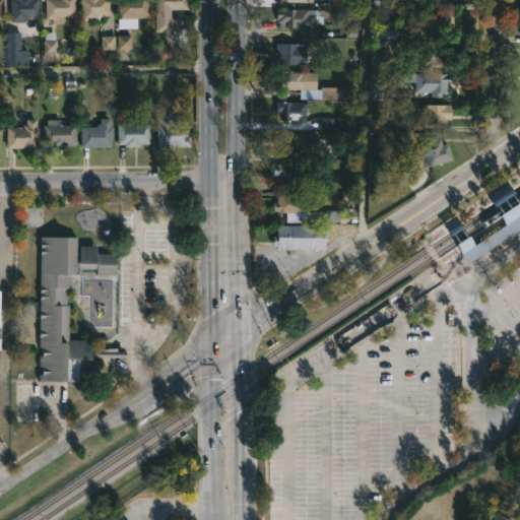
[(40,0),(40,18),(27,18),(27,22),(11,22),(10,0),(40,0)]
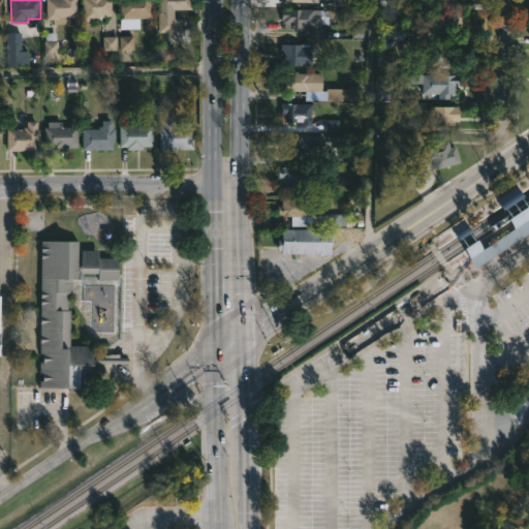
[(70,17),(70,25),(54,25),(54,20),(48,20),(47,0),(78,0),(79,17),(70,17)]
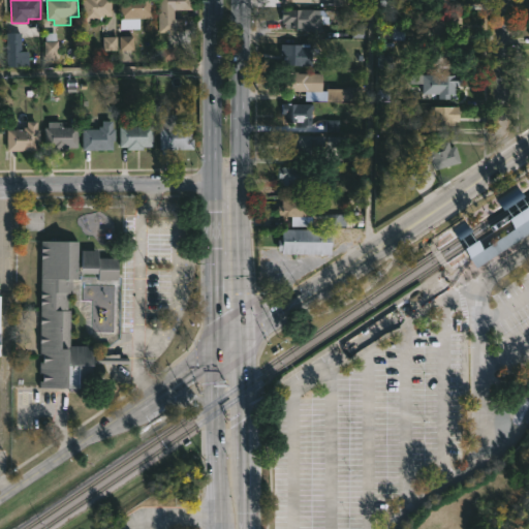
[(111,0),(112,17),(100,17),(100,22),(83,22),(83,0),(111,0)]
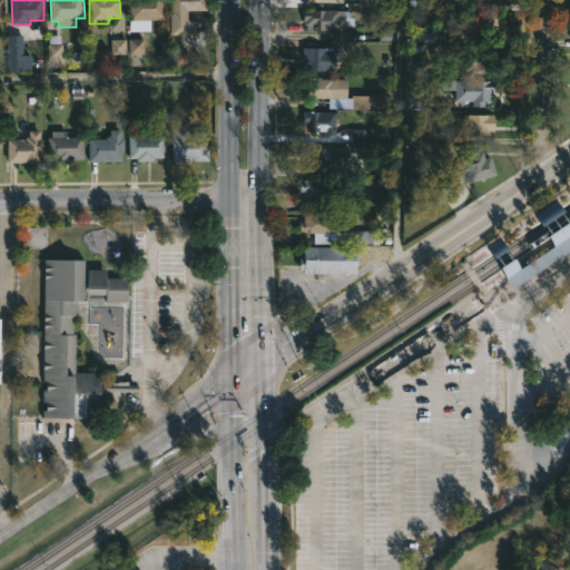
[(150,32),(129,32),(129,0),(165,0),(165,20),(150,20),(150,32)]
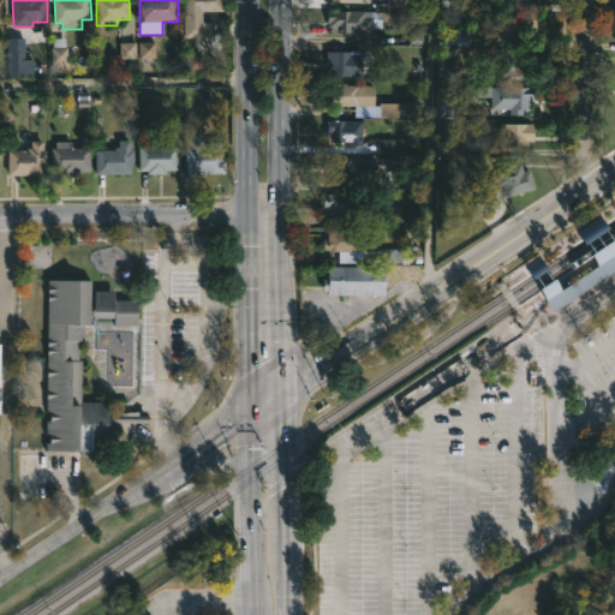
[(202,11),(204,37),(197,37),(197,43),(180,45),(180,31),(184,31),(183,0),(225,0),(225,11),(202,11)]
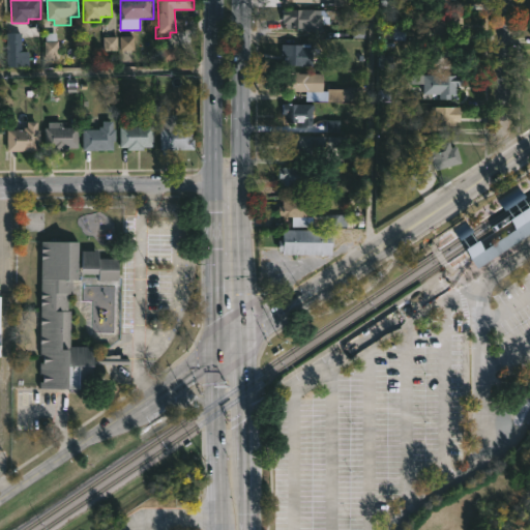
[(335,0),(335,8),(352,8),(351,0),(335,0)]
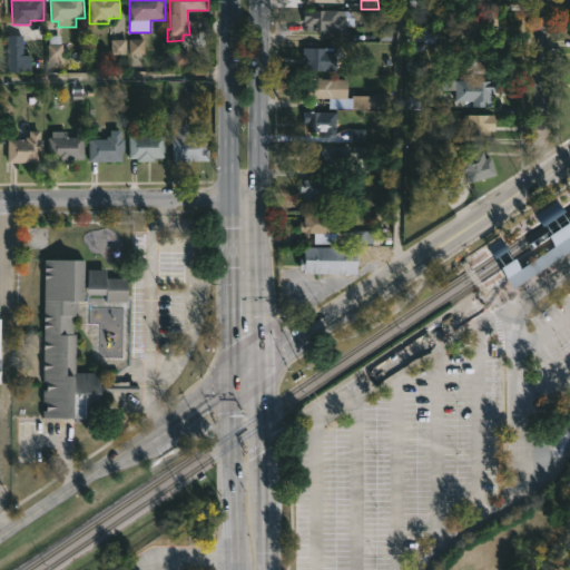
[(352,18),(352,27),(344,27),(344,33),(320,33),(320,30),(311,30),(311,33),(304,32),(305,27),(296,26),(296,20),(301,20),(302,9),(346,11),(352,18)]
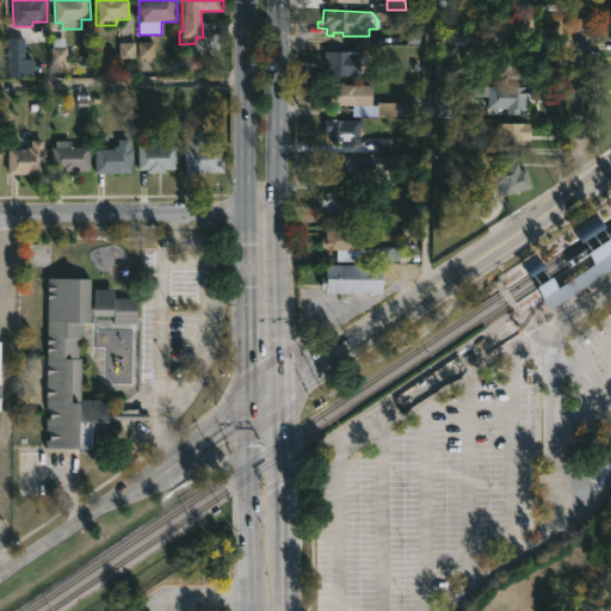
[(536,16),(535,36),(492,35),(493,12),(512,12),(512,13),(531,14),(531,16),(536,16)]
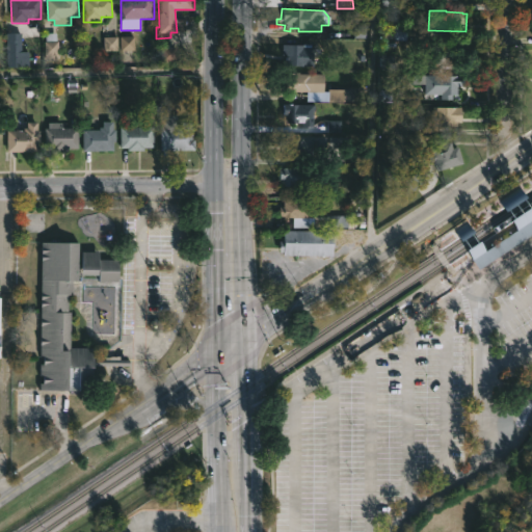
[(406,32),(406,41),(392,41),(392,38),(378,38),(378,27),(406,25),(406,32)]
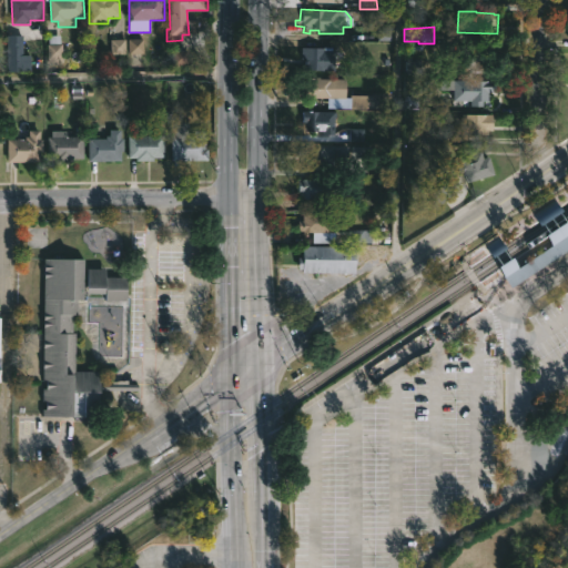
[(23,40),(23,56),(31,56),(31,72),(7,71),(7,36),(23,36),(23,40)]
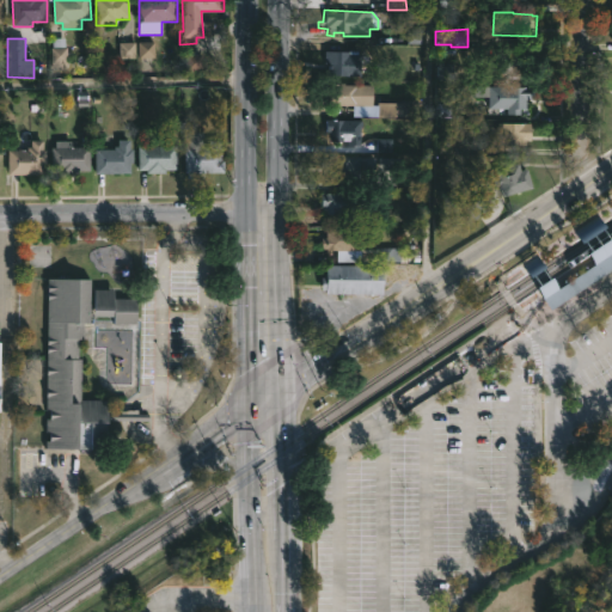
[(360,51),(360,55),(362,55),(362,77),(325,75),(326,51),(360,51)]
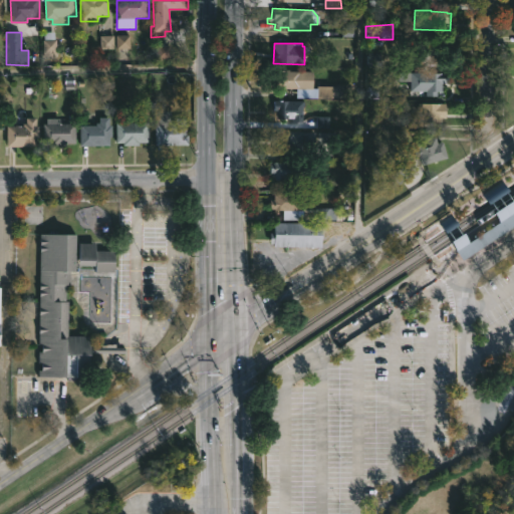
[(291,70),(291,72),(314,72),(314,89),(275,89),(275,71),(291,70)]
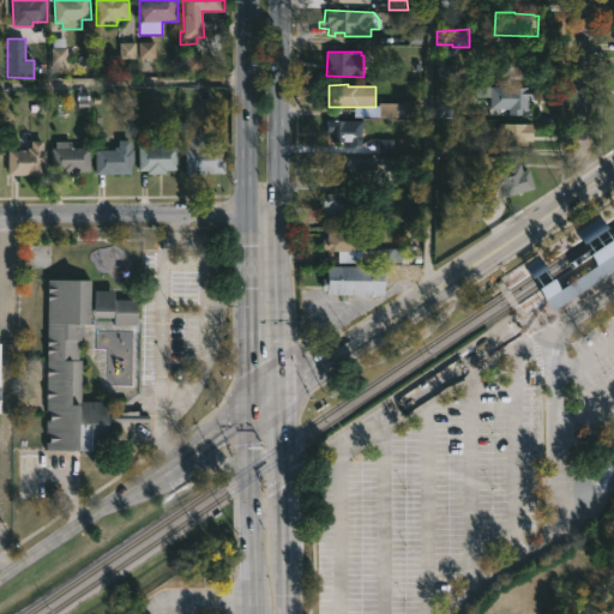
[(535,100),(529,100),(529,110),(524,110),(524,115),(510,115),(510,109),(491,109),(491,97),(476,97),(476,86),(529,88),(529,90),(535,90),(535,100)]
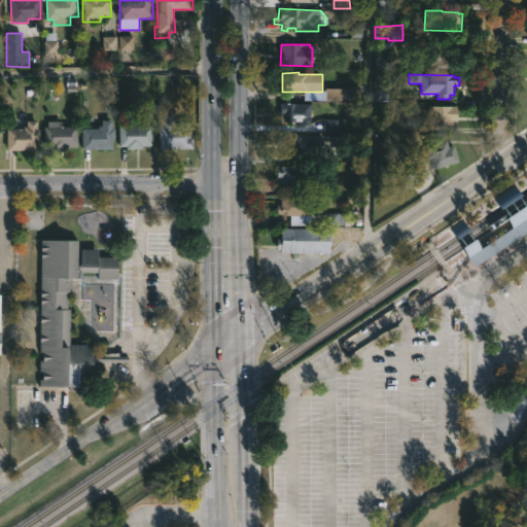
[(326,94),(327,103),(351,101),(350,92),(326,94)]
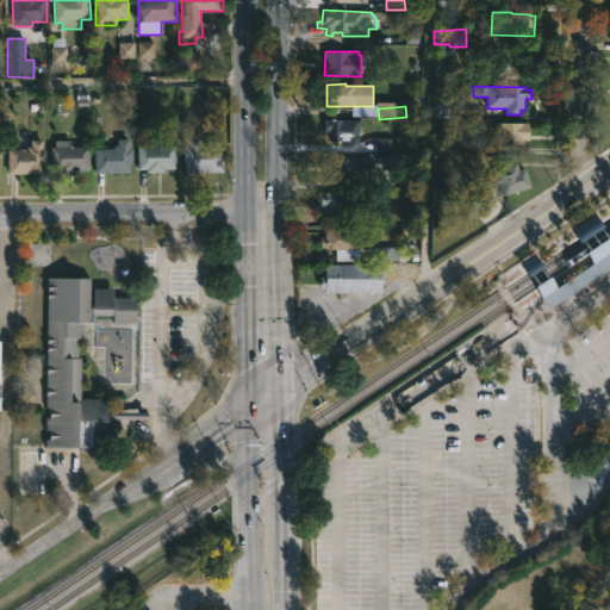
[(360,119),(360,144),(347,144),(347,142),(331,141),(331,137),(329,137),(329,131),(325,131),(327,119),(360,119)]
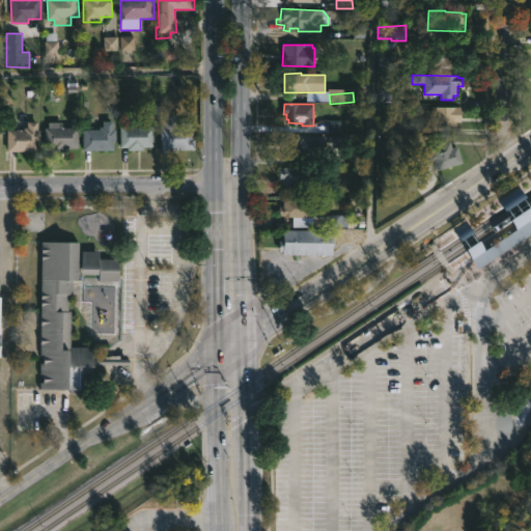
[(462,120),(462,122),(457,122),(457,126),(431,126),(431,107),(463,108),(462,120)]
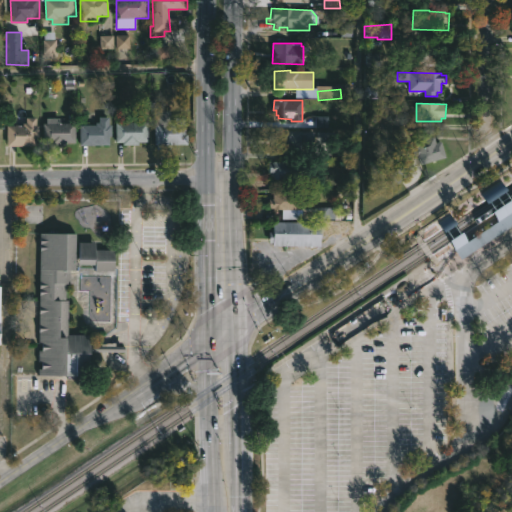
[(109,117),(109,125),(112,125),(112,137),(109,137),(109,145),(79,145),(80,125),(96,125),(96,123),(100,123),(100,117),(109,117)]
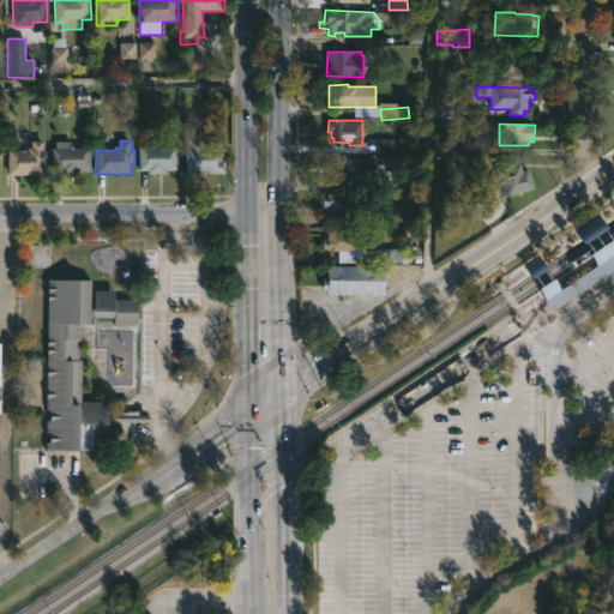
[(44,142),(44,151),(48,151),(47,166),(41,166),(41,175),(8,175),(8,151),(29,151),(29,149),(32,149),(32,142),(44,142)]
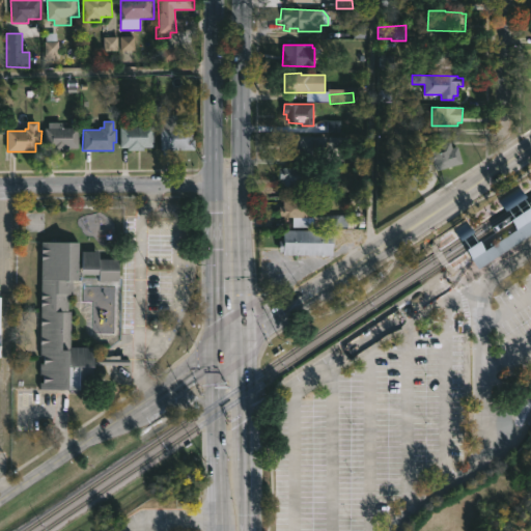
[(62,122),(62,128),(79,128),(79,148),(68,148),(68,151),(53,151),(53,146),(45,146),(45,129),(48,129),(48,122),(62,122)]
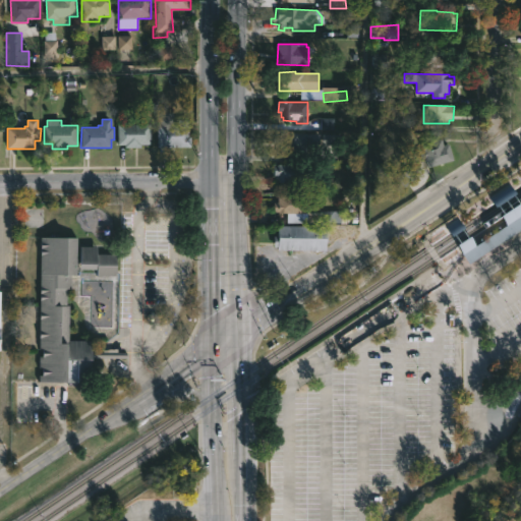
[(188,120),(188,137),(191,137),(191,148),(158,147),(158,125),(179,125),(179,120),(188,120)]
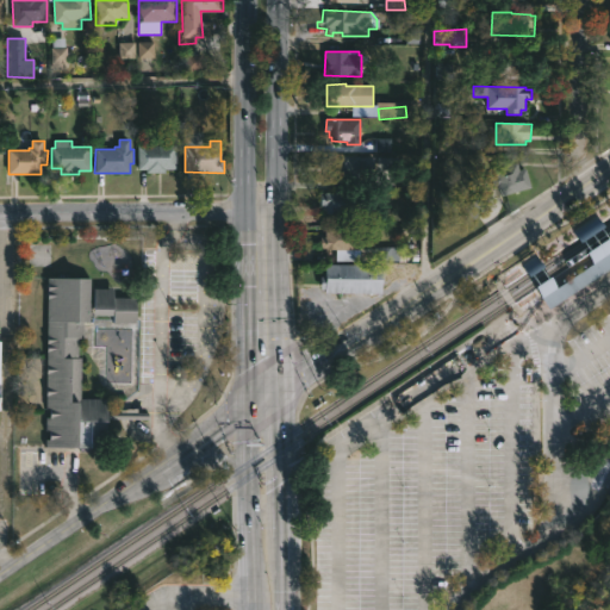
[(154,145),(176,145),(176,169),(166,169),(166,174),(147,174),(147,169),(138,169),(138,147),(154,145)]
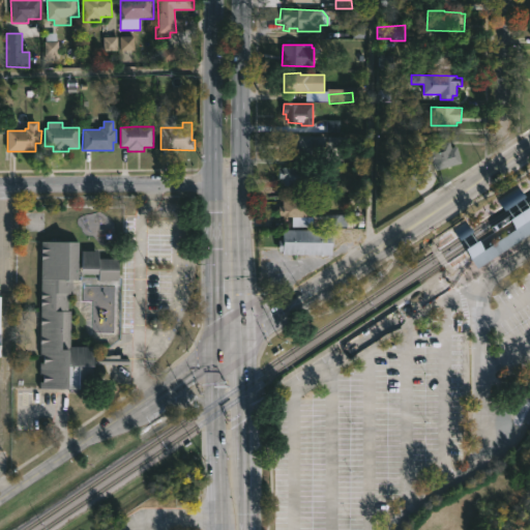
[(314,136),(326,137),(326,148),(304,148),(304,160),(291,159),(291,151),(287,151),(287,147),(284,147),(284,136),(314,136)]
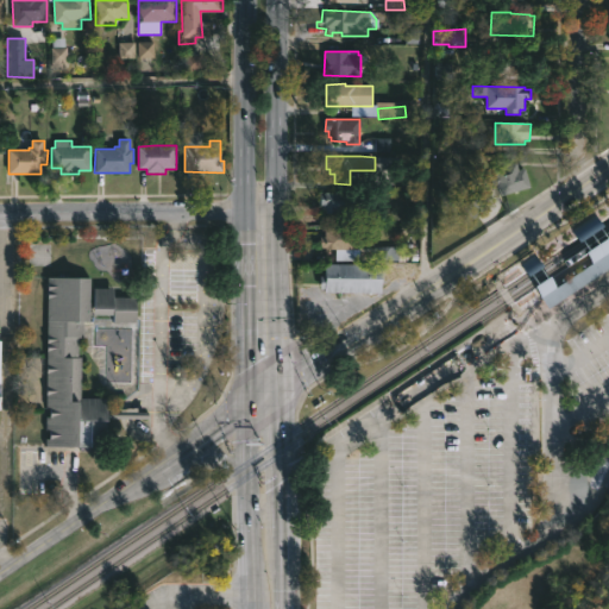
[(519,165),(520,170),(526,169),(532,188),(502,196),(498,186),(493,187),(490,177),(495,176),(494,169),(518,163),(519,165)]
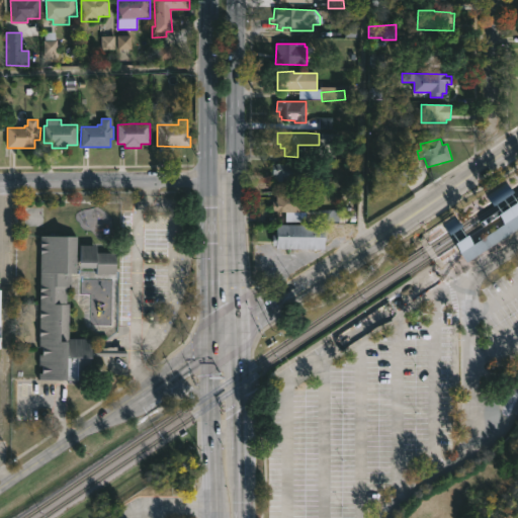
[(284,179),(284,181),(272,179),(272,163),(294,163),(294,179),(284,179)]
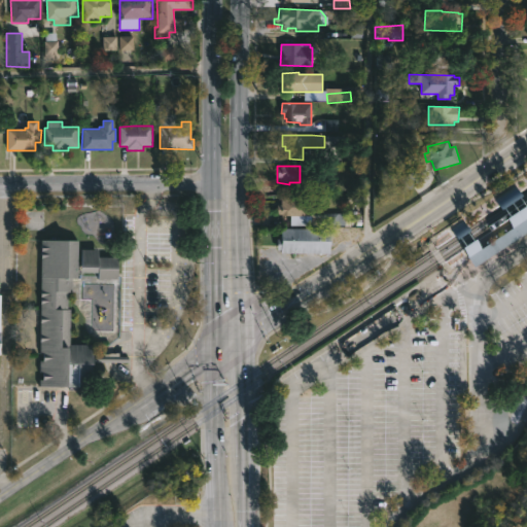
[(414,187),(406,192),(397,181),(406,176),(403,172),(413,166),(423,181),(414,187)]
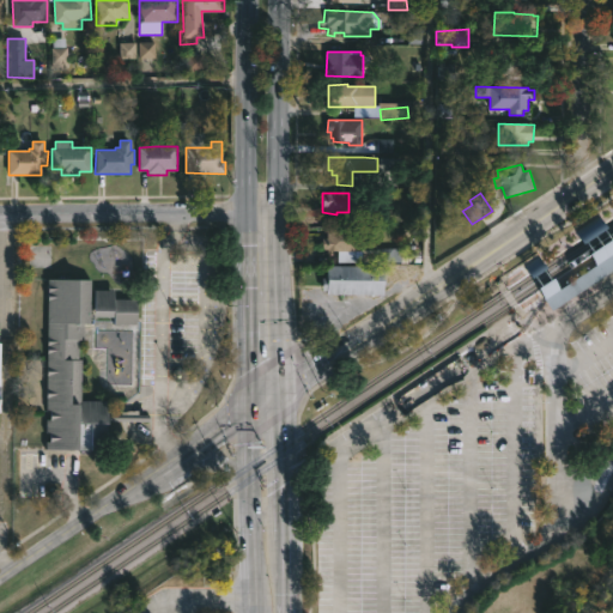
[(343,228),(343,229),(354,229),(354,235),(359,235),(359,262),(335,262),(335,249),(321,249),(321,229),(335,229),(335,226),(343,228)]
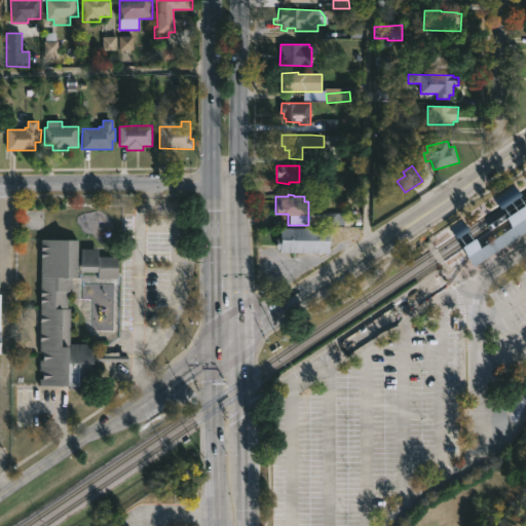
[(328,231),(327,255),(277,254),(277,251),(274,251),(274,239),(278,239),(278,228),(328,229),(328,231)]
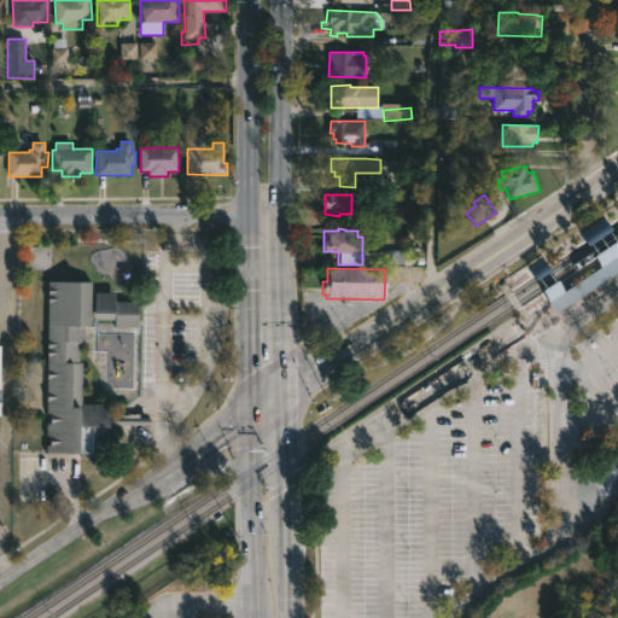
[(76,343),(76,363),(79,363),(77,404),(105,404),(105,418),(147,419),(147,426),(108,425),(108,430),(89,429),(89,454),(42,454),(42,445),(46,445),(46,436),(42,436),(42,423),(46,423),(46,414),(42,414),(44,281),(88,283),(88,327),(80,327),(80,343),(76,343)]
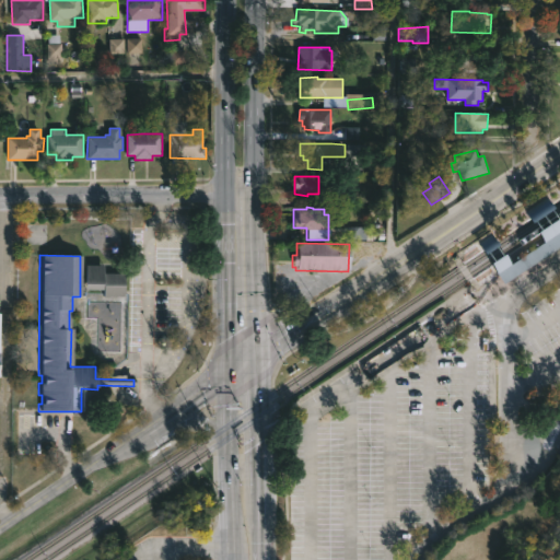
[(101,265),(101,272),(121,273),(121,296),(100,295),(101,290),(82,289),(83,265),(101,265)]
